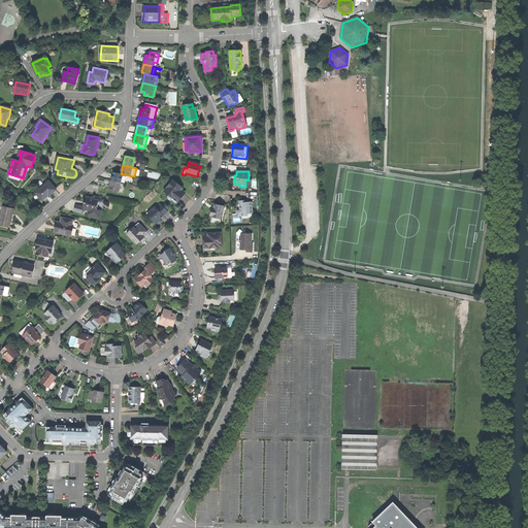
[(112,176),(111,182),(121,184),(123,174),(121,173),(113,172),(112,176)]
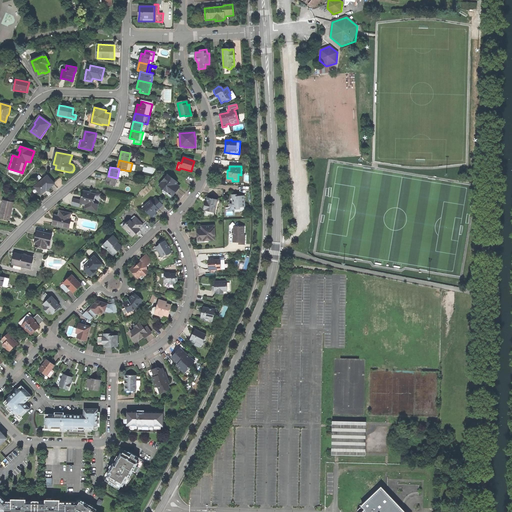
[(168,192),(167,192),(173,197),(176,192),(178,189),(175,187),(178,183),(167,175),(159,186),(164,190),(165,189),(168,192)]
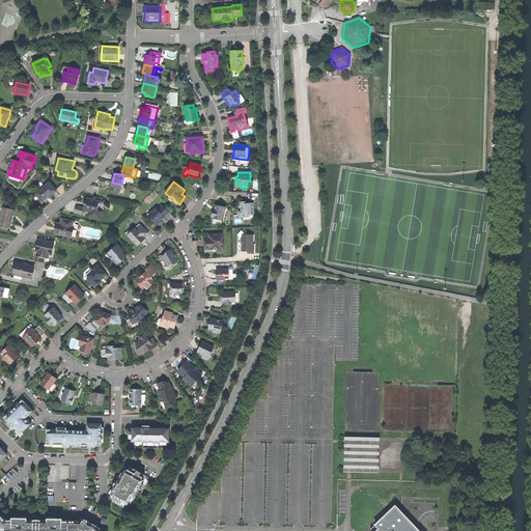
[(49,183),(36,195),(43,202),(46,200),(48,198),(49,198),(56,191),(49,183)]
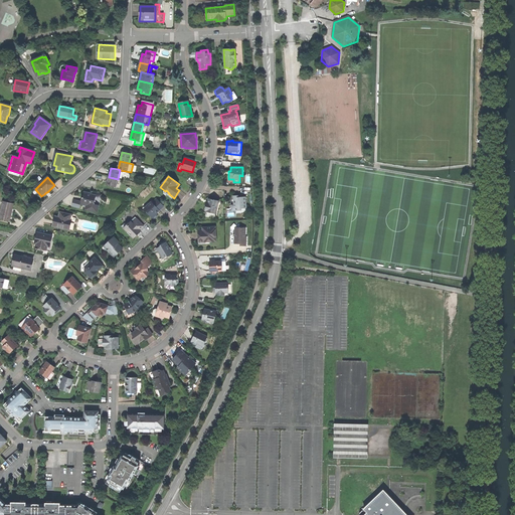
[(108,181),(107,185),(116,187),(118,179),(109,177),(108,181)]
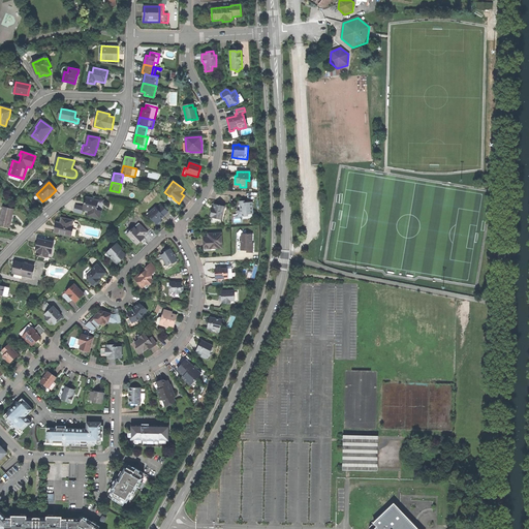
[(83,214),(84,210),(89,211),(88,216),(99,218),(101,212),(96,210),(99,200),(86,197),(85,203),(84,208),(75,206),(74,212),(83,214)]
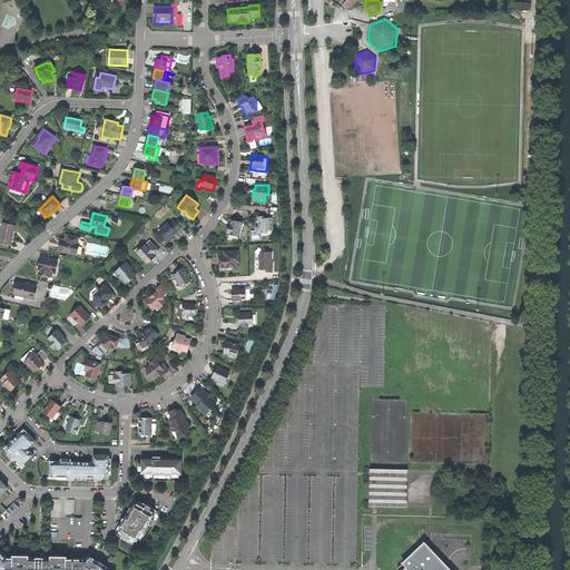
[(266,233),(266,231),(272,231),(271,218),(267,218),(265,218),(265,216),(257,217),(258,220),(258,227),(256,227),(256,234),(266,233)]
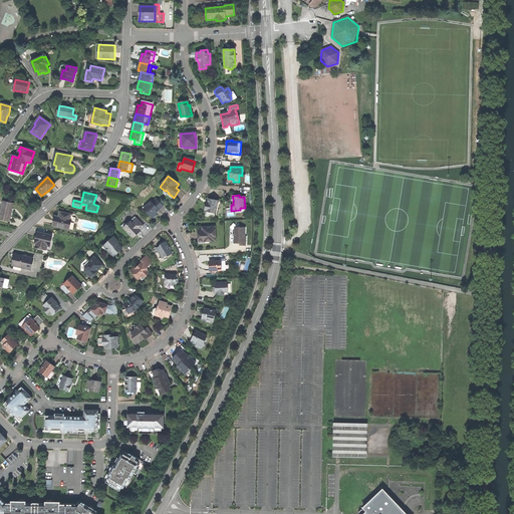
[(145,211),(153,219),(157,216),(155,214),(157,212),(158,211),(159,211),(163,207),(156,199),(152,202),(151,202),(147,205),(149,207),(145,211)]
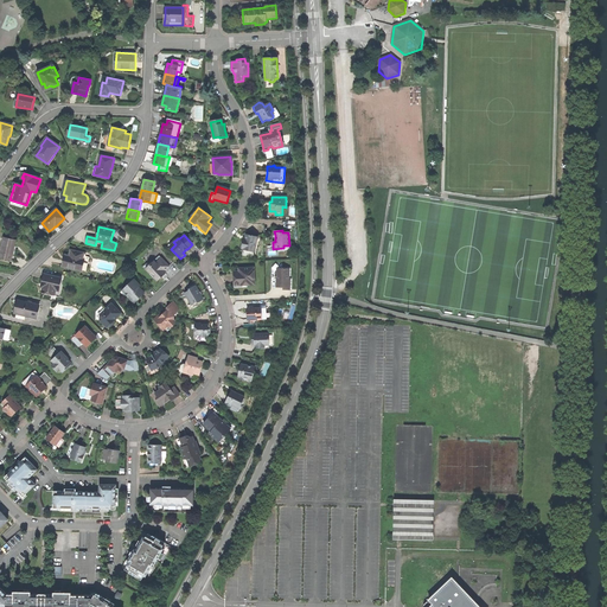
[(244,256),(253,255),(256,237),(246,235),(244,240),(243,240),(242,244),(241,249),(242,249),(241,255),(244,256)]
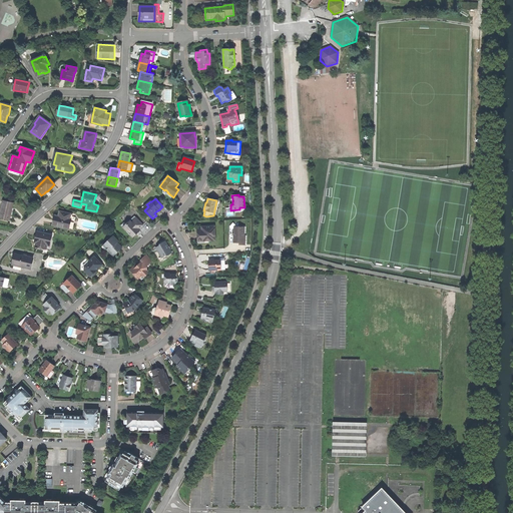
[(13,203),(3,200),(0,214),(0,217),(10,220),(11,213),(13,203)]
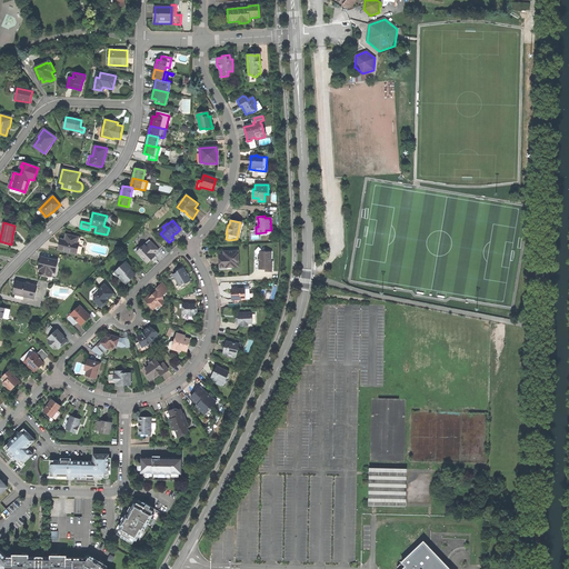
[(61,243),(59,250),(80,256),(83,241),(79,240),(79,238),(67,235),(66,240),(66,242),(65,245),(61,243)]
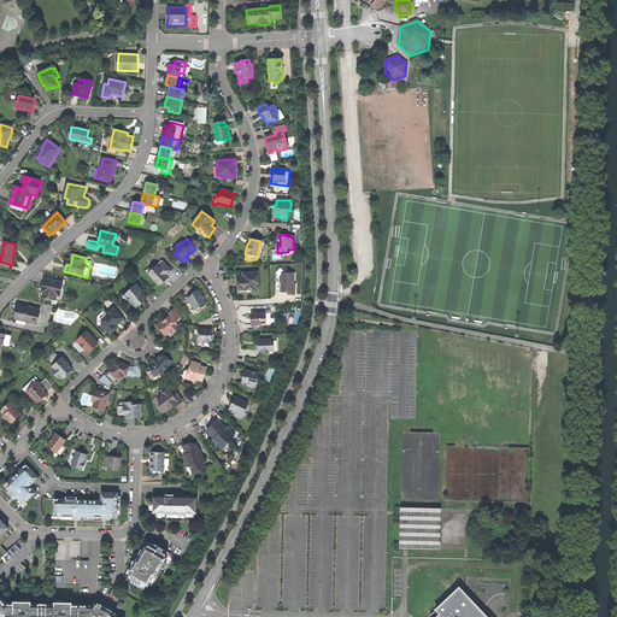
[(145,271),(159,287),(164,282),(163,281),(164,280),(166,277),(166,276),(172,271),(162,260),(152,270),(150,268),(145,271)]
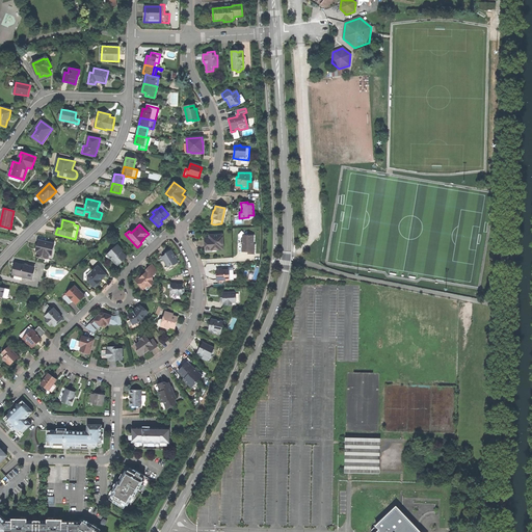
[(215,250),(222,249),(221,235),(209,236),(209,240),(204,240),(204,245),(204,250),(209,250),(209,249),(215,248),(215,250)]
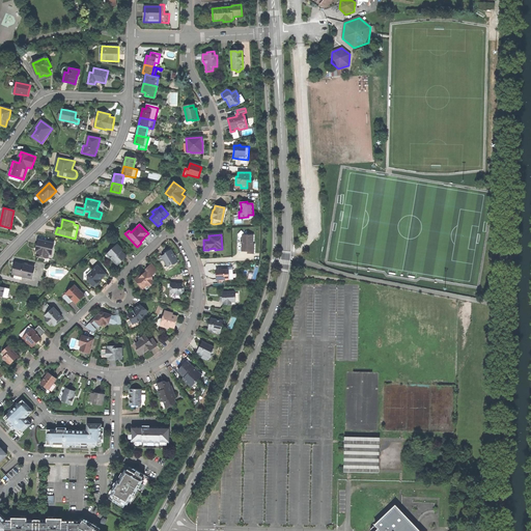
[(247,253),(253,253),(253,245),(252,245),(252,235),(242,235),(242,240),(242,244),(242,249),(242,251),(247,251),(247,253)]
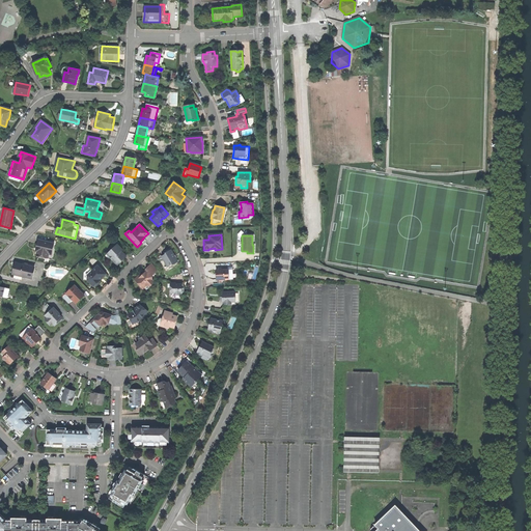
[(37,251),(37,255),(52,258),(55,248),(53,248),(54,243),(38,240),(37,247),(36,251),(37,251)]
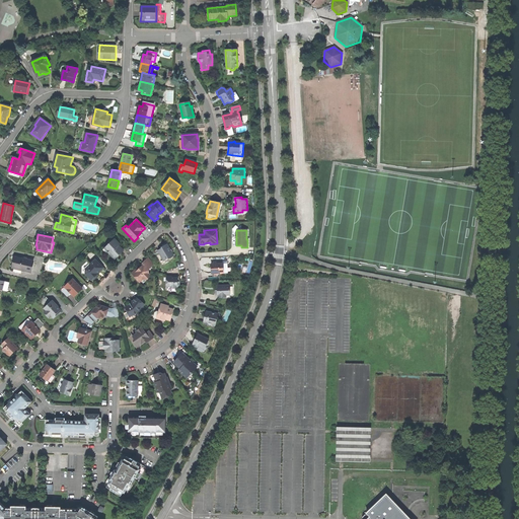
[(108,253),(112,256),(117,256),(120,254),(123,250),(119,245),(120,244),(114,239),(105,247),(109,251),(108,253)]
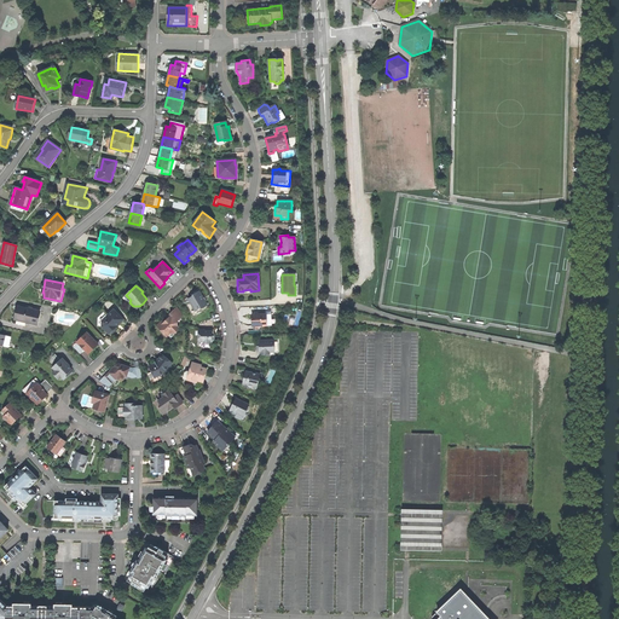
[(201,310),(207,306),(202,299),(198,291),(192,295),(194,295),(187,299),(195,312),(200,308),(201,310)]
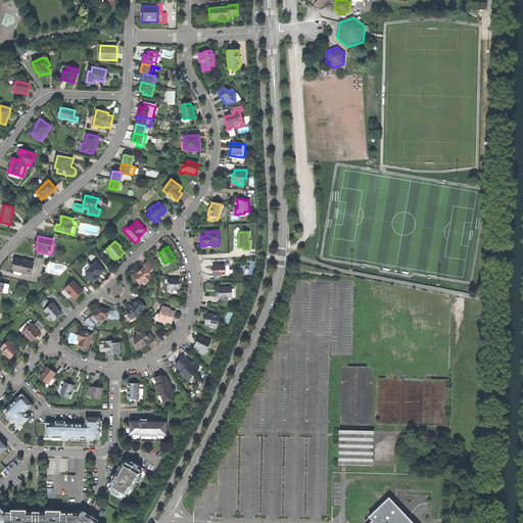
[(20,275),(21,272),(32,274),(34,263),(28,262),(25,260),(17,258),(16,265),(14,270),(14,273),(20,275)]
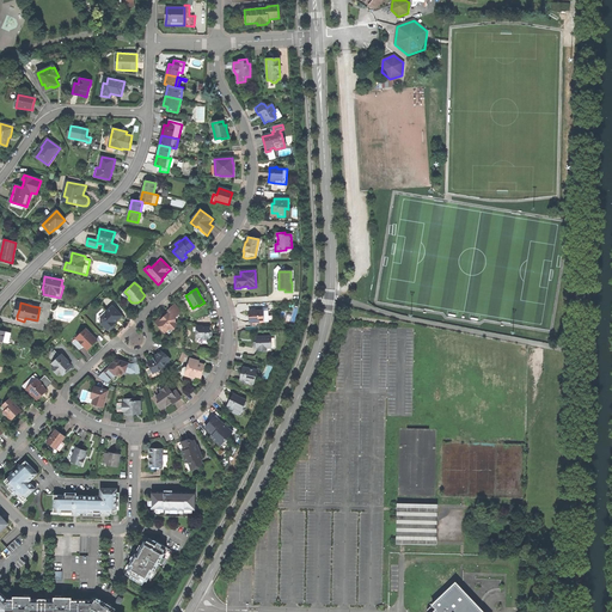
[(178,310),(175,304),(167,311),(164,314),(165,316),(163,317),(160,317),(154,323),(164,334),(169,329),(170,330),(173,330),(176,328),(176,324),(175,323),(175,318),(181,313),(178,310)]
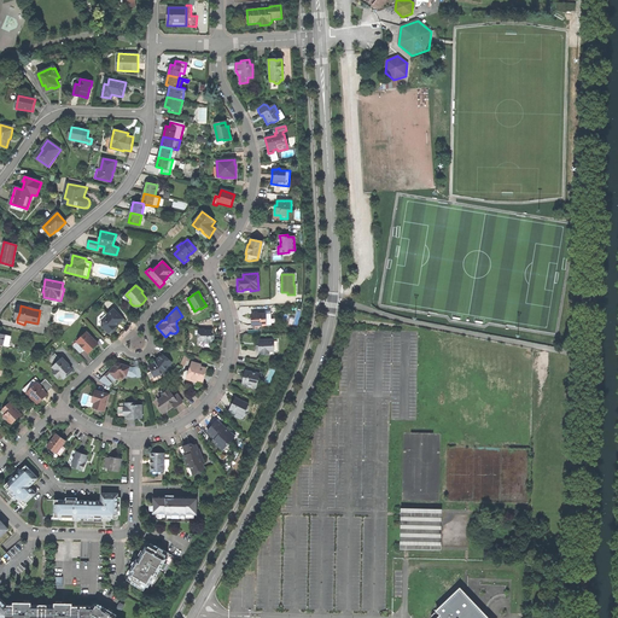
[(101,326),(109,333),(110,332),(112,332),(115,330),(115,327),(116,326),(115,324),(116,322),(118,322),(118,320),(121,318),(114,309),(101,320),(101,326)]
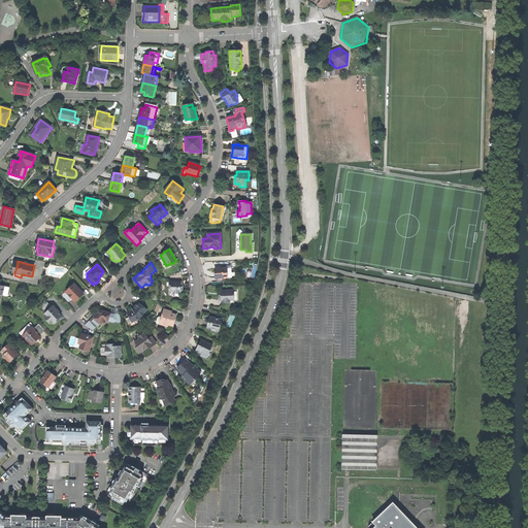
[(223,277),(231,277),(230,267),(227,267),(215,268),(215,273),(215,278),(217,278),(218,279),(222,279),(223,277)]
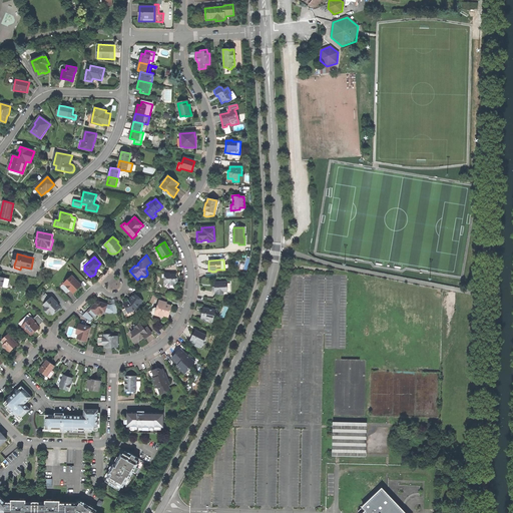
[(168,289),(173,289),(174,286),(176,284),(176,282),(176,279),(175,279),(175,275),(169,275),(169,274),(163,274),(163,288),(168,288),(168,289)]
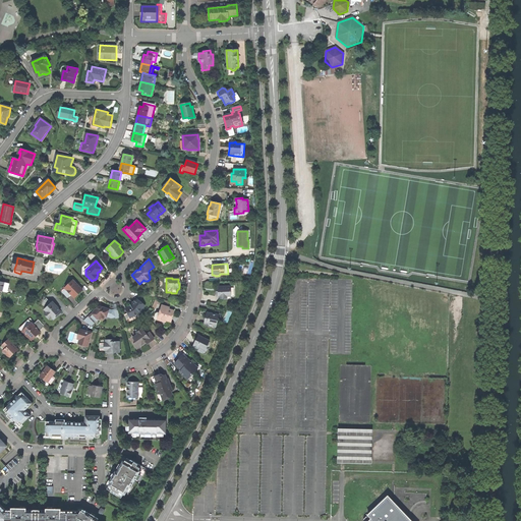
[(0,290),(2,291),(6,292),(8,283),(0,281),(0,290)]
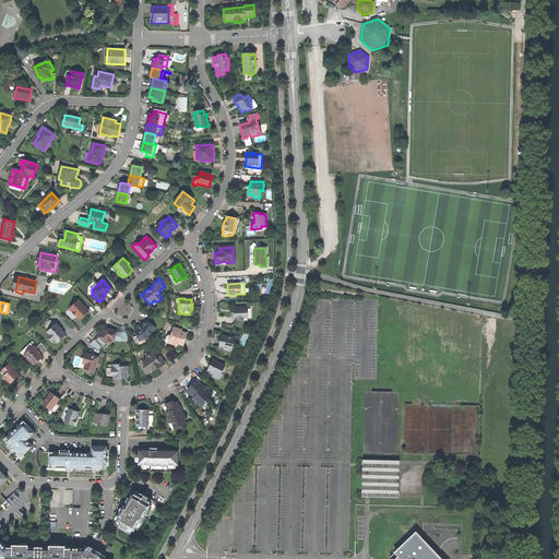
[(71,318),(76,318),(80,320),(83,316),(88,311),(85,308),(84,309),(82,307),(83,306),(78,301),(66,312),(71,318)]
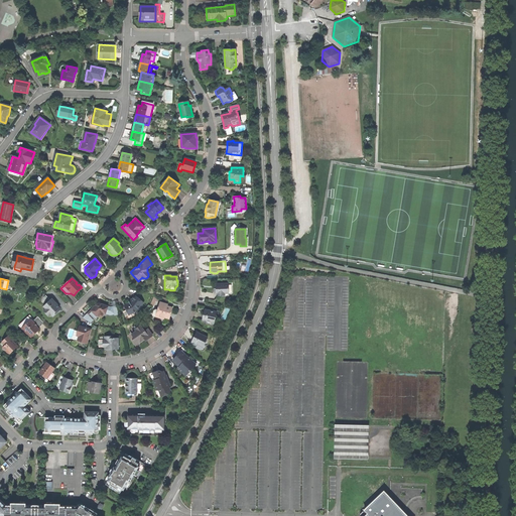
[(214,292),(218,296),(224,296),(224,293),(228,293),(228,284),(215,284),(215,288),(214,288),(214,290),(214,292)]
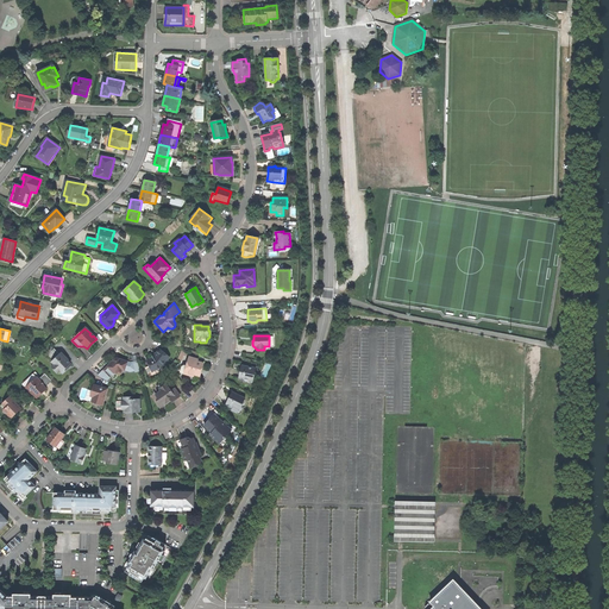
[(57,372),(60,370),(63,374),(66,370),(69,368),(68,366),(71,363),(68,360),(69,359),(61,352),(60,353),(54,349),(46,356),(52,360),(51,362),(55,364),(51,366),(57,372)]
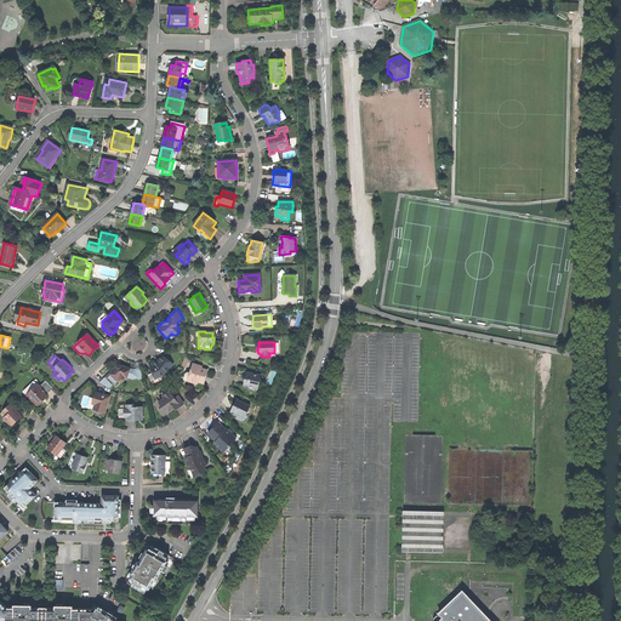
[(155,379),(165,375),(174,364),(163,355),(158,363),(155,363),(155,365),(149,368),(152,374),(155,379)]
